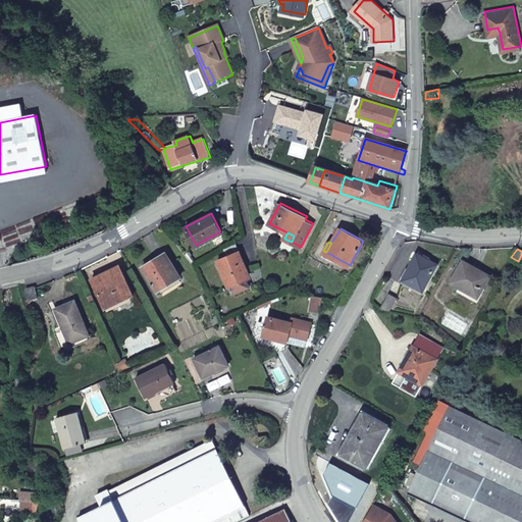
[(229,286),(232,284),(249,278),(251,277),(241,251),(218,260),(229,286)]
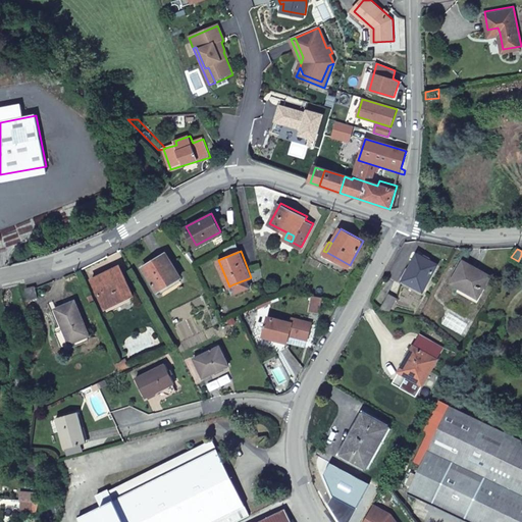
[(418,252),(403,279),(423,290),(437,263),(418,252)]
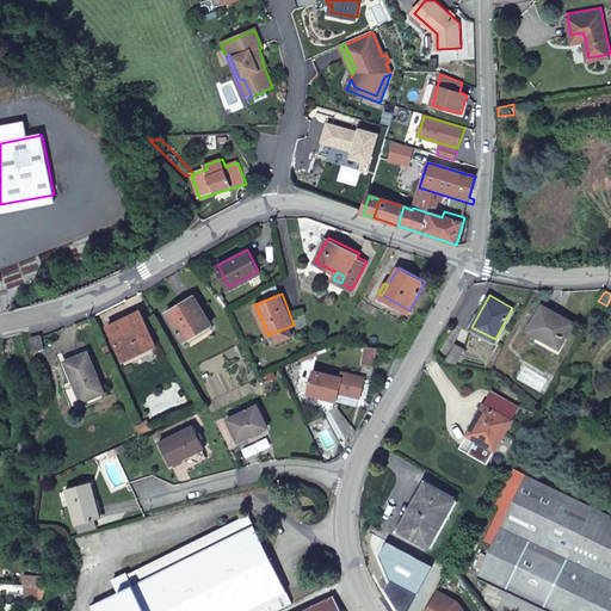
[(195,296),(168,310),(186,339),(211,325),(195,296)]
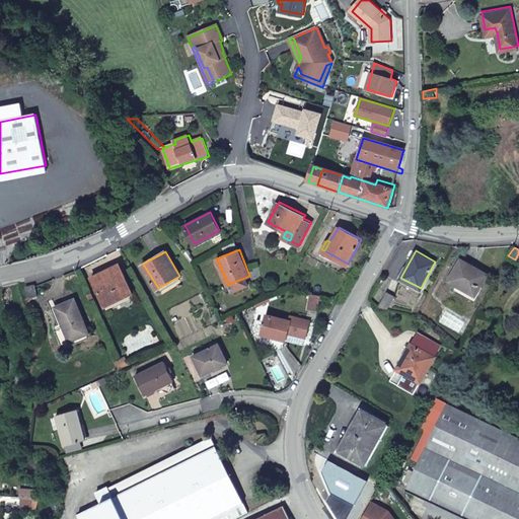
[(488,274),(460,258),(449,280),(475,295),(488,274)]
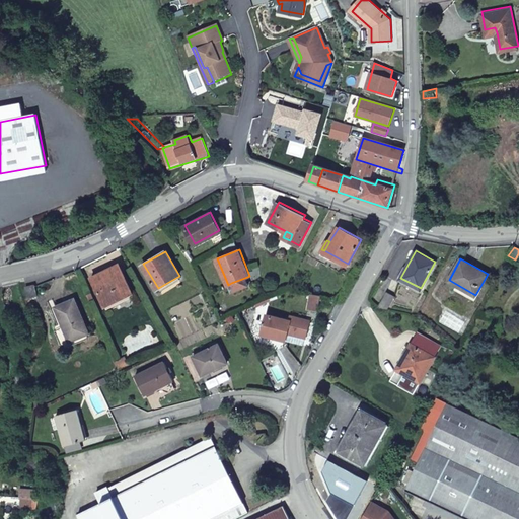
[(119,263),(91,276),(105,305),(132,292),(119,263)]
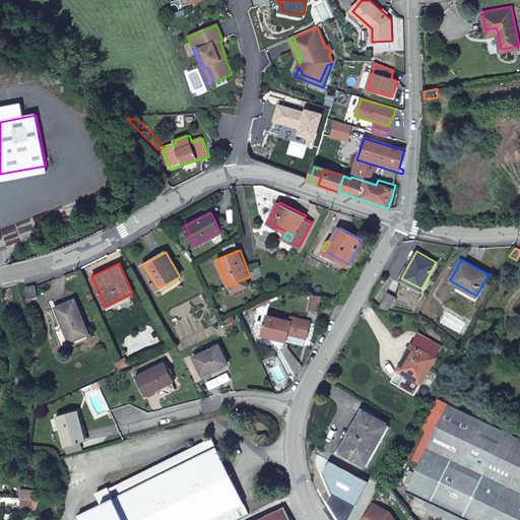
[(248,277),(232,283),(236,291),(251,284),(248,277)]
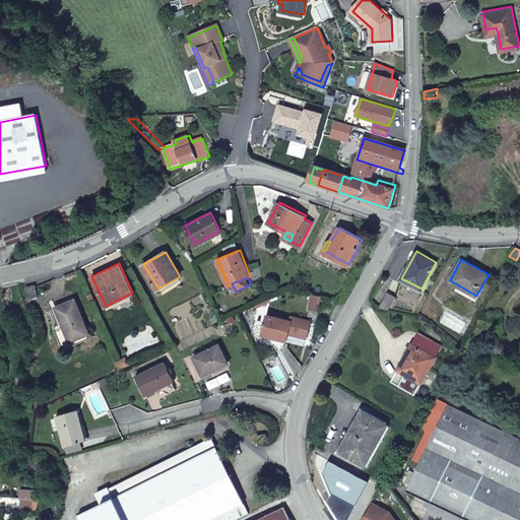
[(29,297),(38,295),(36,283),(26,286),(29,297)]
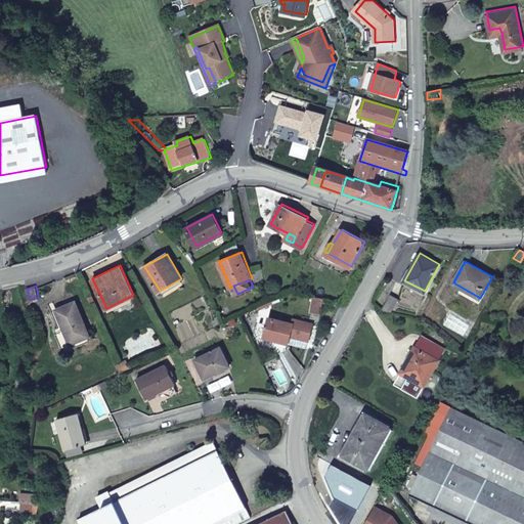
[(391,295),(383,309),(391,310),(398,298),(391,295)]
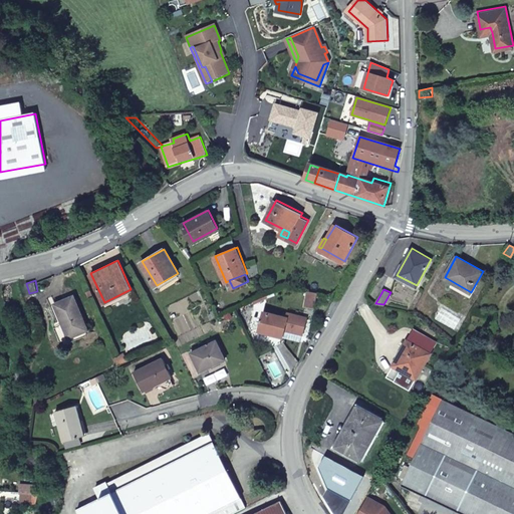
[(88,329),(73,294),(54,302),(63,323),(55,327),(60,339),(69,337),(88,329)]
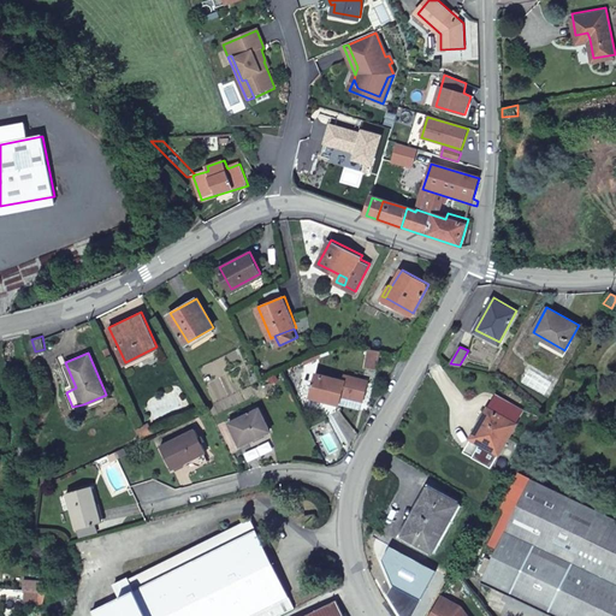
[(343,379),(321,373),(319,383),(314,381),(311,395),(338,402),(341,394),(362,400),(367,379),(344,374),(343,379)]
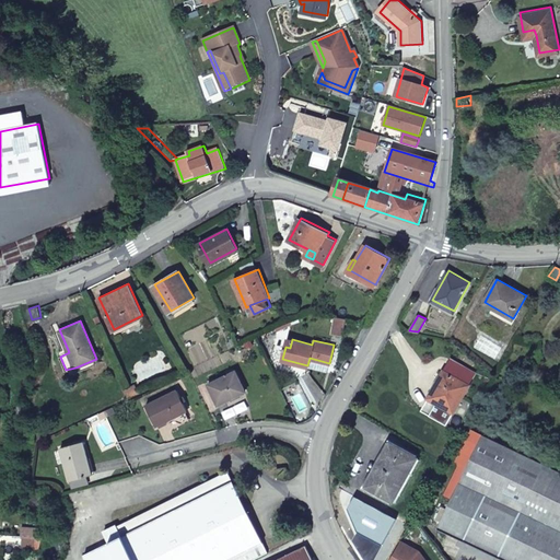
[(443,369),(442,370),(435,381),(440,383),(432,398),(428,395),(420,408),(443,420),(450,408),(453,409),(468,383),(443,369)]
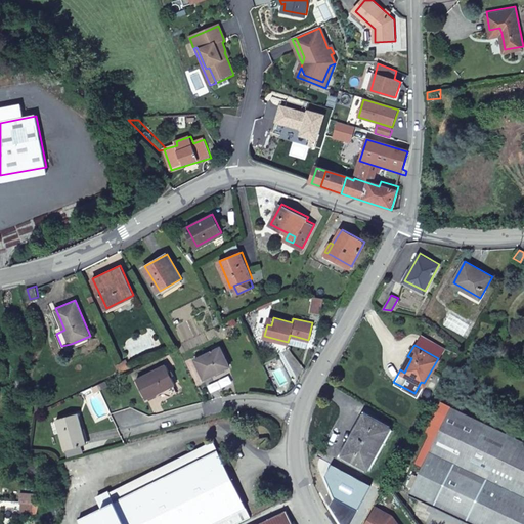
[(221,346),(194,358),(204,378),(230,365),(221,346)]
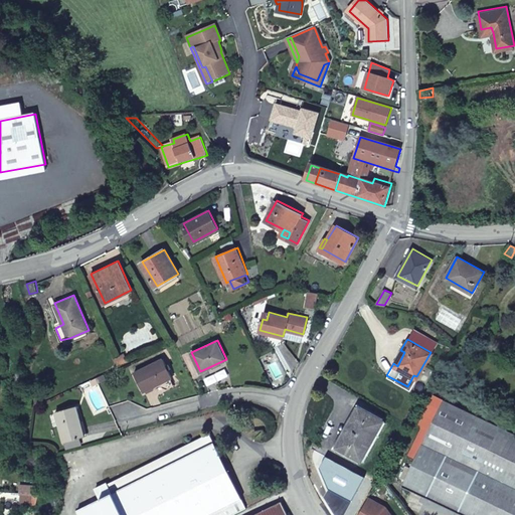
[(400,350),(398,354),(393,363),(397,366),(404,352),(400,350)]
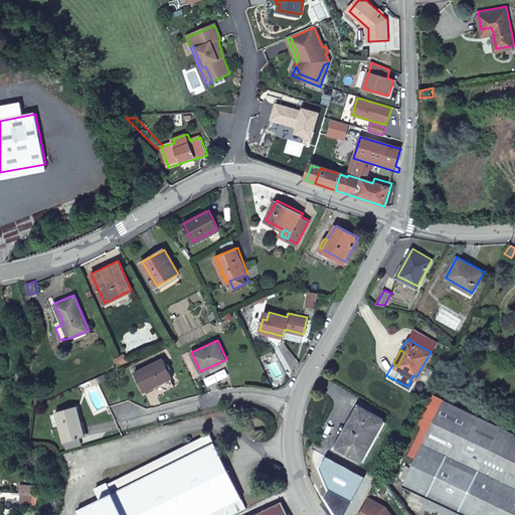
[(124,352),(115,357),(118,365),(128,360),(124,352)]
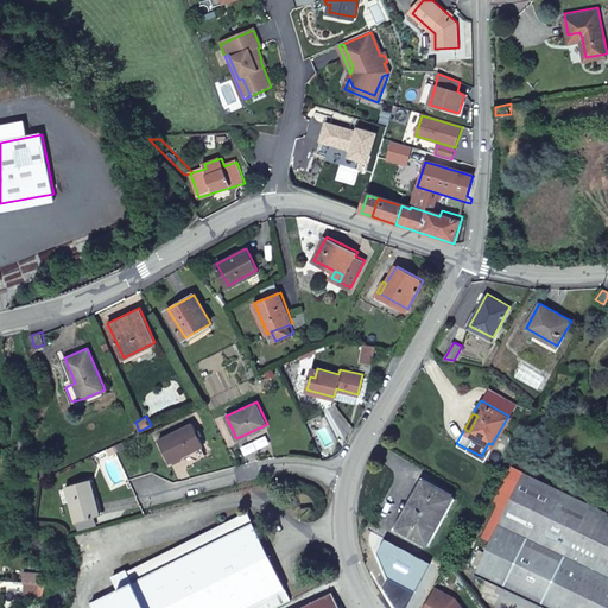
[(192,422),(158,439),(169,461),(203,443),(192,422)]
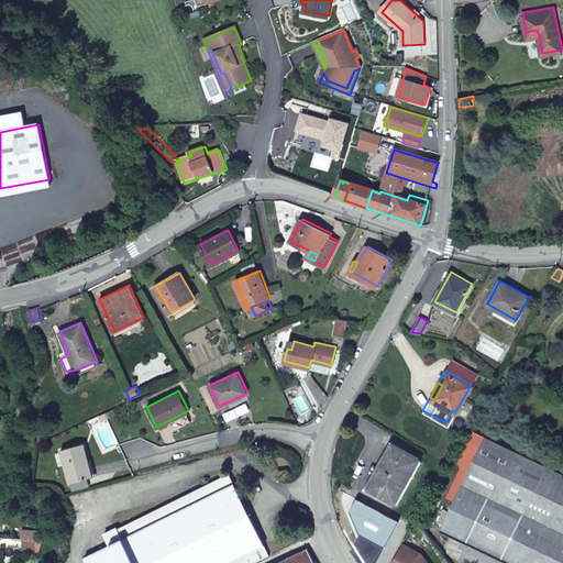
[(449,424),(455,411),(452,410),(445,422),(449,424)]
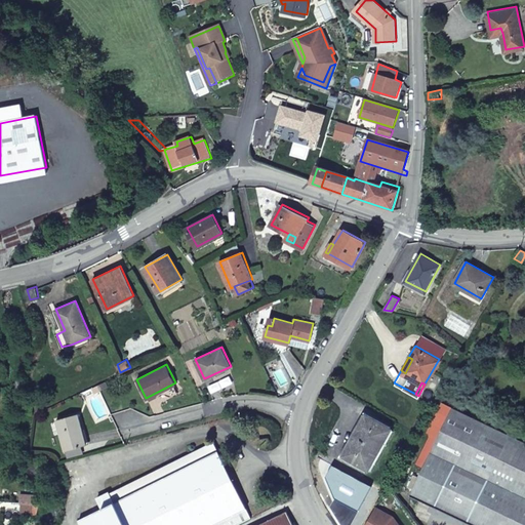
[(524,524),(524,440),(452,406),(409,492),(434,505),(455,461),(488,478),(468,521),(476,524),(524,524)]
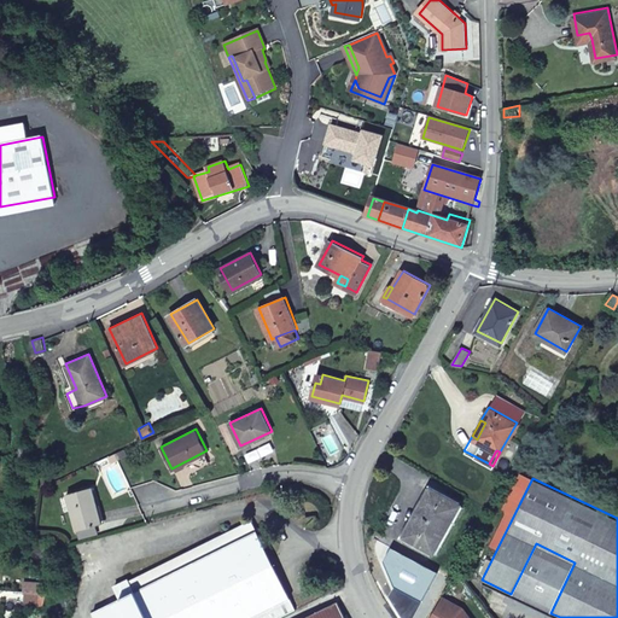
[(68,493),(77,529),(101,522),(92,485),(68,493)]
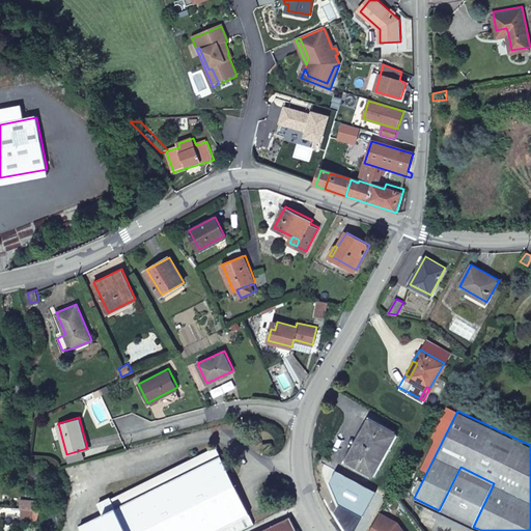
[(370,419),(347,459),(373,473),(395,432),(370,419)]
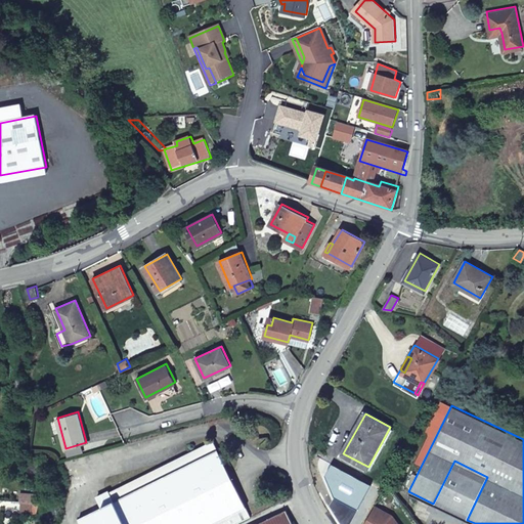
[(213,439),(108,491),(113,500),(79,517),(82,523),(228,523),(250,514),(213,439)]
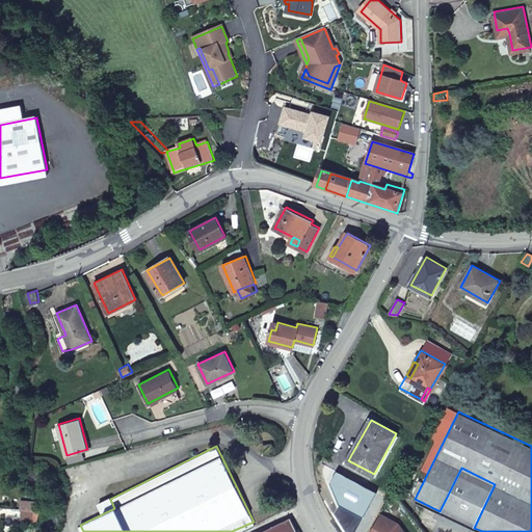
[(41,511),(36,502),(20,501),(20,510),(33,510),(41,511)]
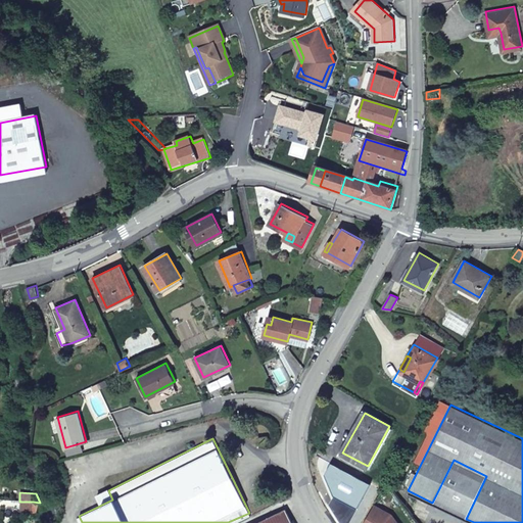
[(43,503),(40,503),(33,502),(32,513),(43,511),(43,503)]
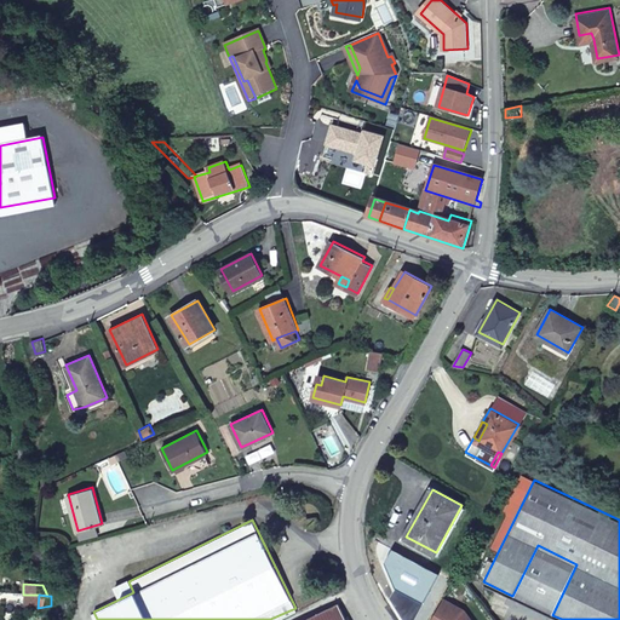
[(472,619),(464,607),(443,596),(430,619),(472,619)]
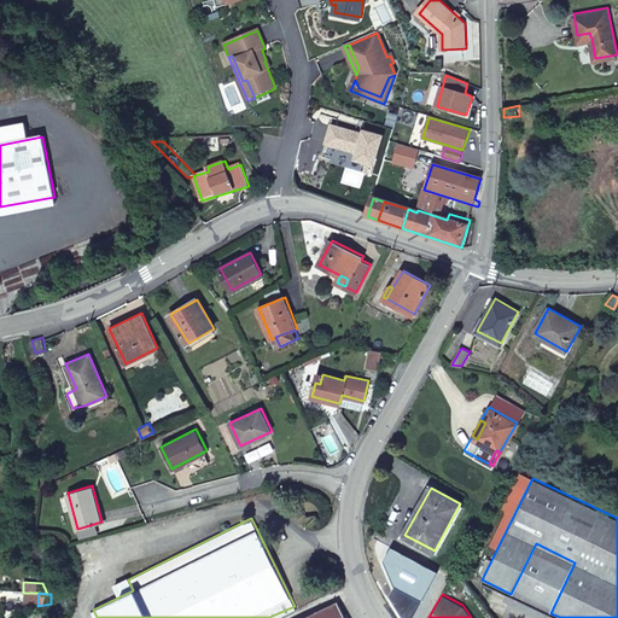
[(345,617),(337,600),(301,617),(345,617)]
